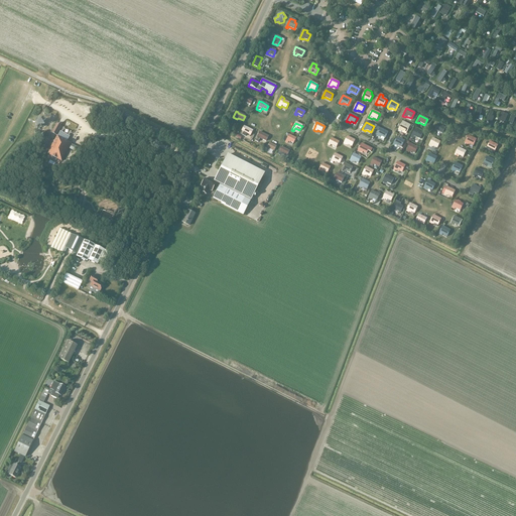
[(401,131),(402,132),(403,130),(407,133),(410,127),(402,123),(398,130),(401,132),(401,131)]
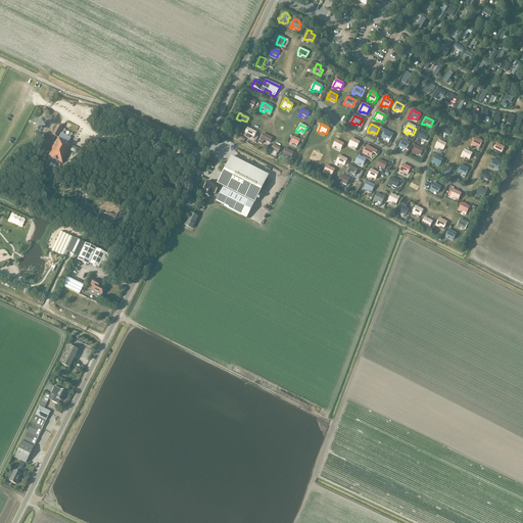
[(56,126),(52,135),(57,137),(61,128),(56,126)]
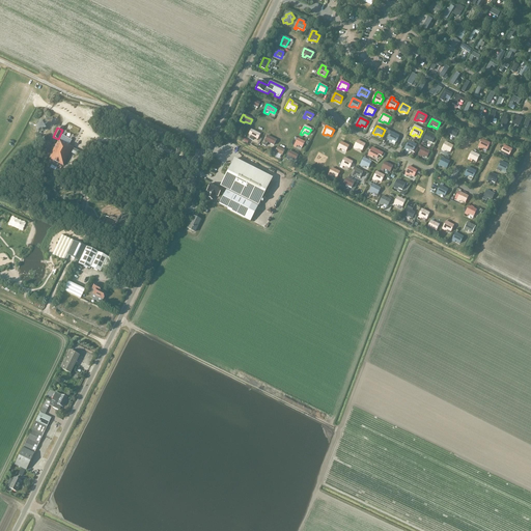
[(446,135),(448,136),(449,135),(455,137),(458,132),(450,128),(446,135)]
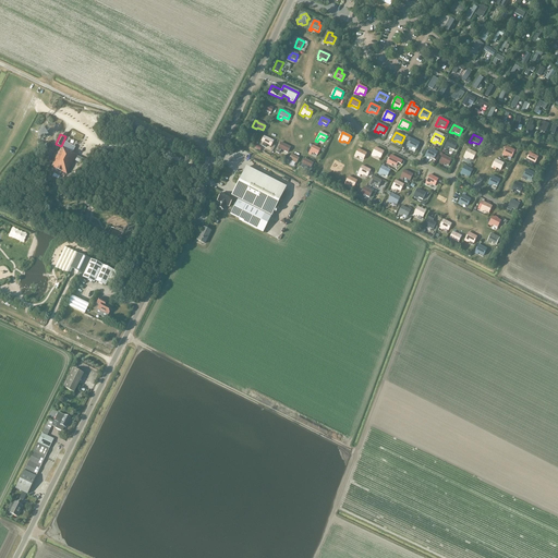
[(263,136),(261,142),(264,143),(262,146),(265,147),(267,145),(270,146),(274,142),(263,136)]
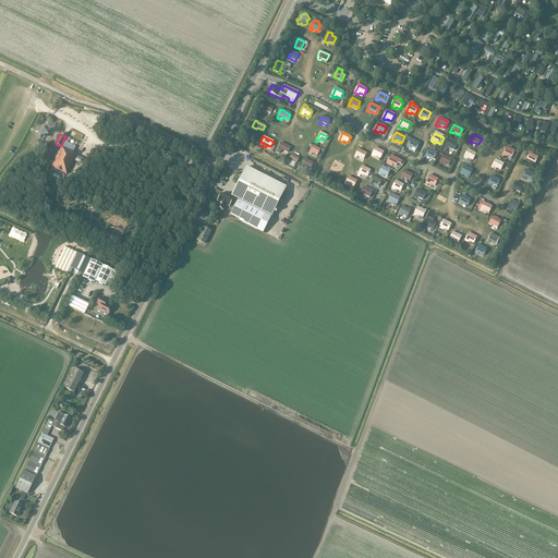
[(420,144),(411,140),(407,147),(410,148),(411,148),(412,148),(412,147),(416,149),(420,144)]
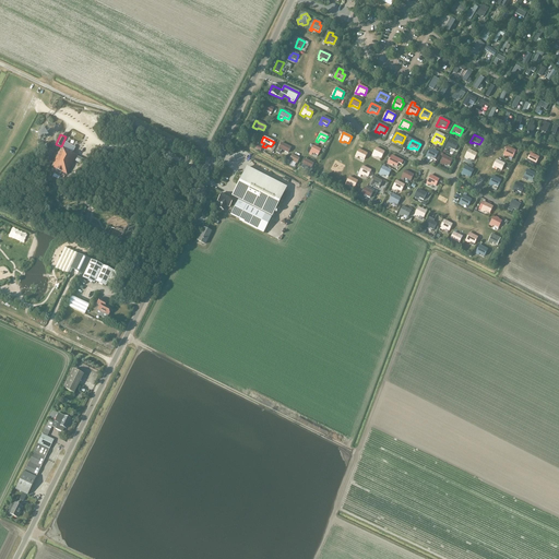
[(458,144),(449,140),(444,150),(447,151),(449,147),(454,151),(458,144)]
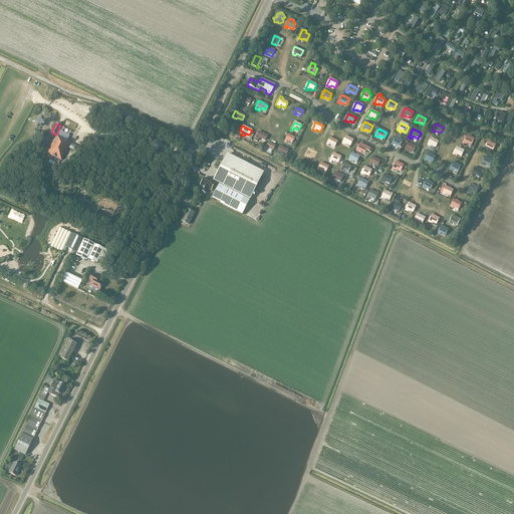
[(57,135),(47,154),(61,161),(68,148),(73,151),(75,147),(70,144),(66,141),(67,141),(66,140),(68,136),(59,132),(57,136),(57,135)]
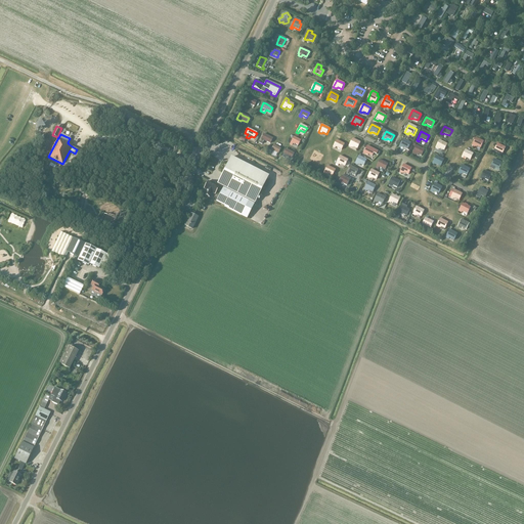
[(263,134),(258,142),(262,144),(264,140),(270,143),(272,139),(263,134)]
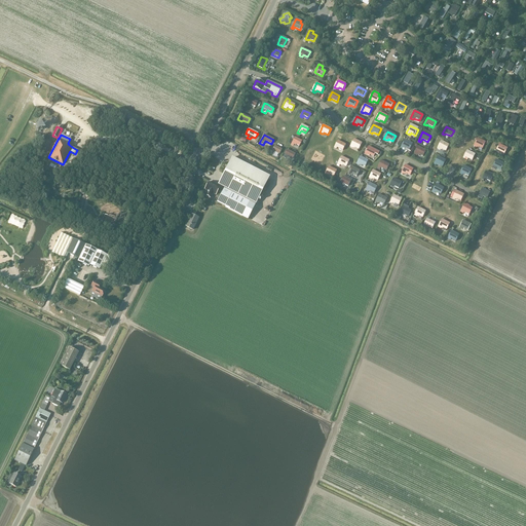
[(296,144),(299,146),(301,141),(295,138),(291,145),(293,146),(294,145),(295,145),(296,144)]
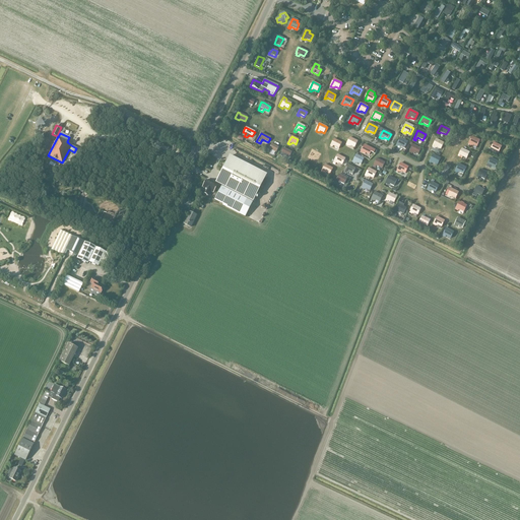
[(479,141),(471,137),(468,144),(471,146),(471,145),(472,146),(473,145),(476,147),(479,141)]
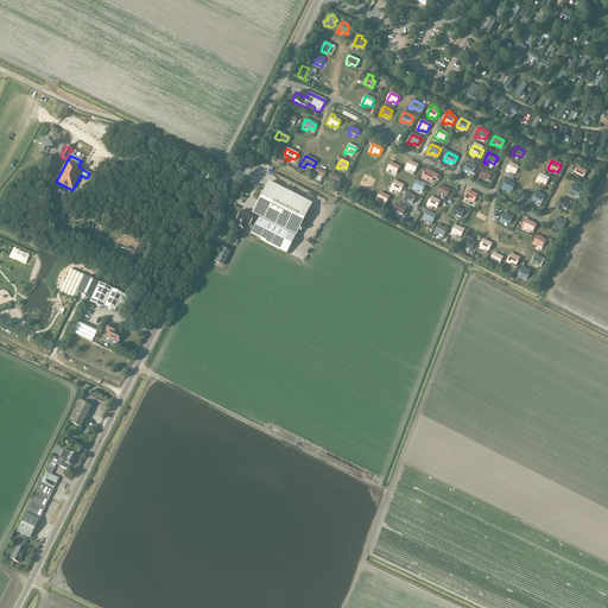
[(409,171),(410,172),(411,170),(415,172),(418,165),(409,162),(404,170),(407,171),(409,171)]
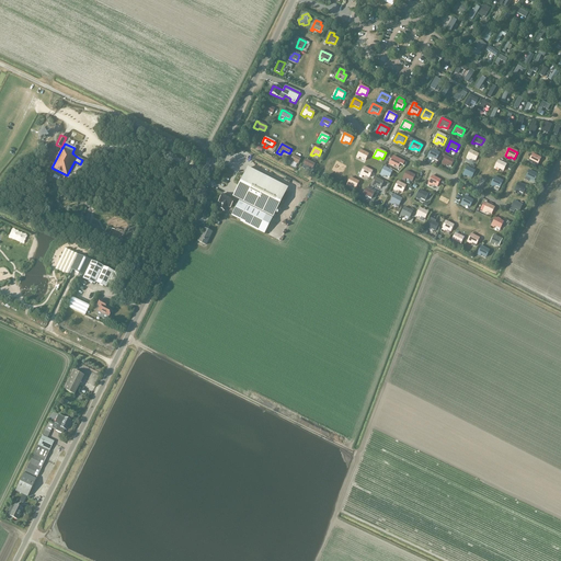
[(431,158),(432,159),(433,158),(436,160),(439,153),(432,149),(427,157),(430,159),(431,158)]
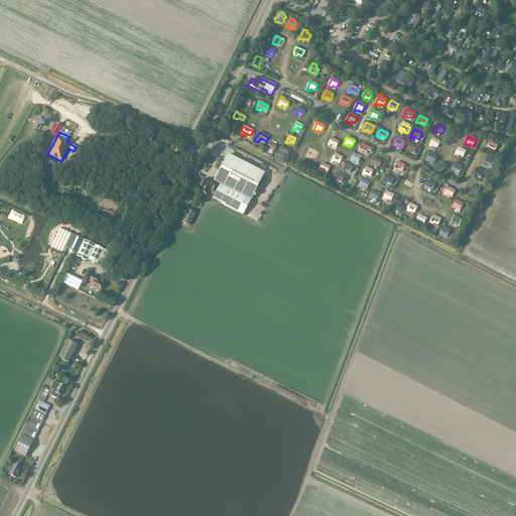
[(328,146),(330,147),(331,145),(336,148),(339,142),(331,138),(328,146)]
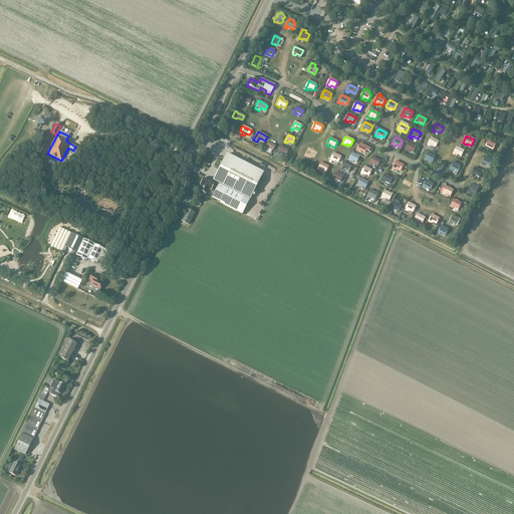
[(430,146),(432,147),(432,146),(436,148),(439,142),(431,138),(427,146),(430,147),(430,146)]
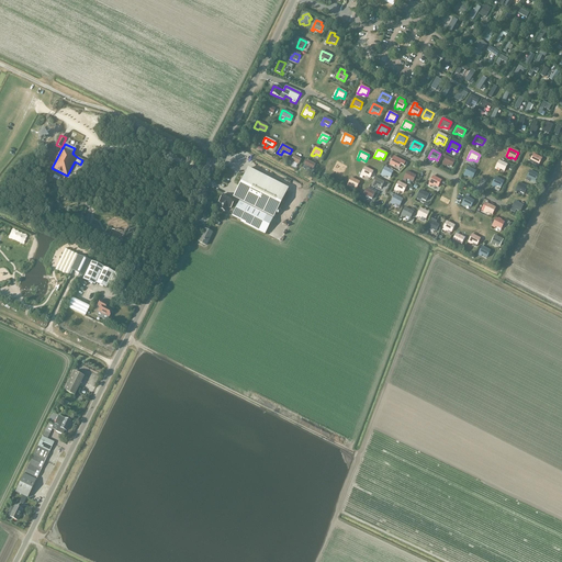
[(541,158),(534,154),(529,163),(531,164),(532,161),(538,165),(541,158)]
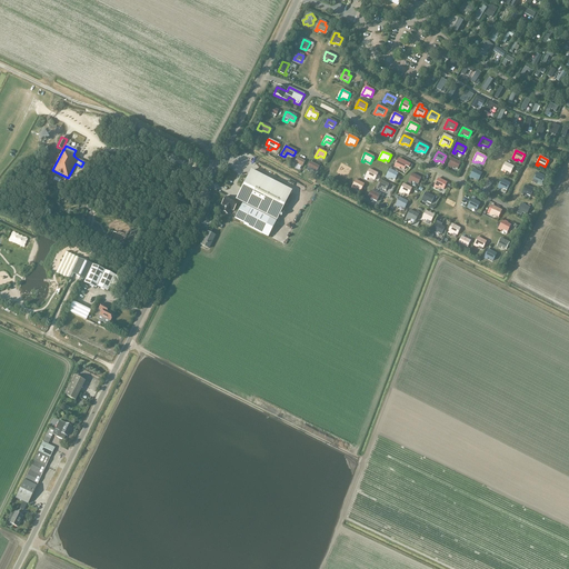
[(305,162),(297,158),(292,166),(295,167),(297,165),(301,167),(305,162)]
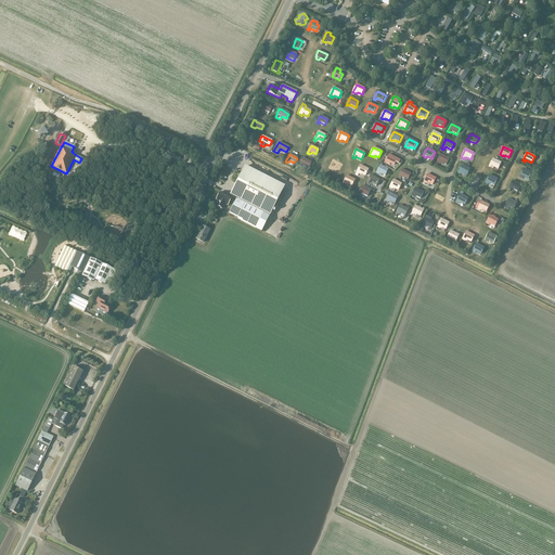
[(386,160),(385,163),(387,165),(387,164),(389,165),(390,164),(394,165),(396,162),(399,164),(400,165),(403,162),(400,160),(389,155),(386,160)]
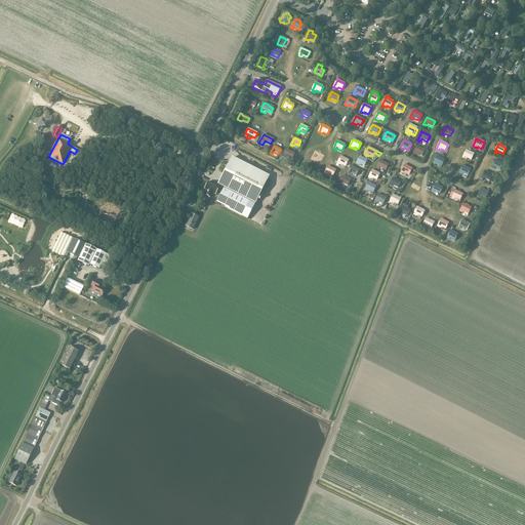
[(425,151),(417,147),(413,154),(416,156),(416,155),(417,156),(418,155),(421,156),(425,151)]
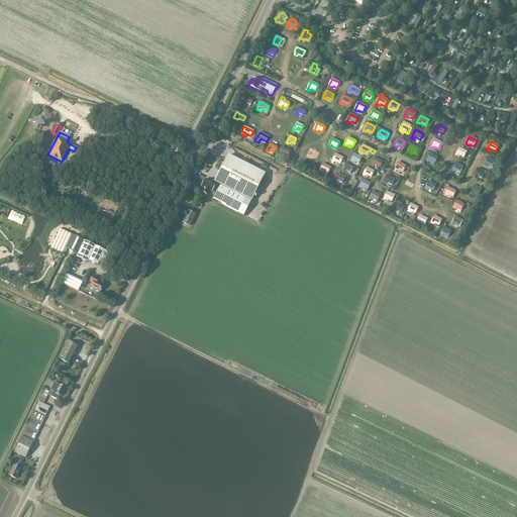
[(467,151),(458,147),(454,156),(458,158),(459,156),(463,158),(467,151)]
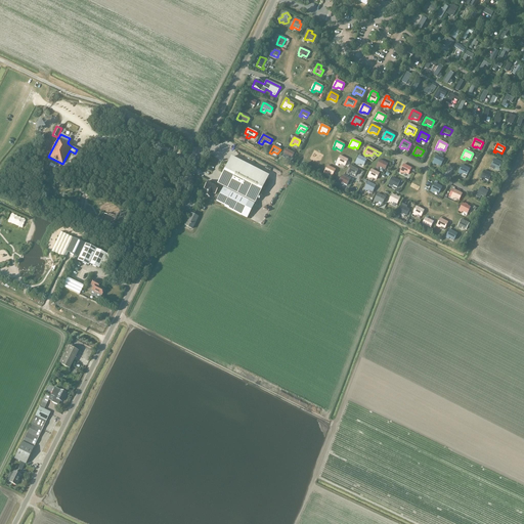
[(358,165),(359,165),(360,164),(363,166),(366,160),(358,156),(355,164),(357,165),(358,165)]
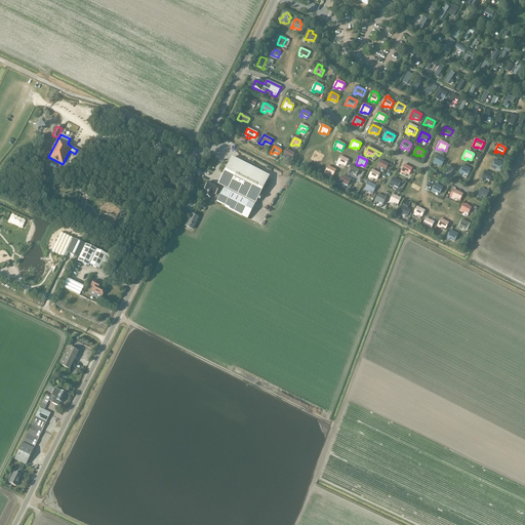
[(445,160),(437,156),(433,163),(437,165),(438,164),(442,166),(445,160)]
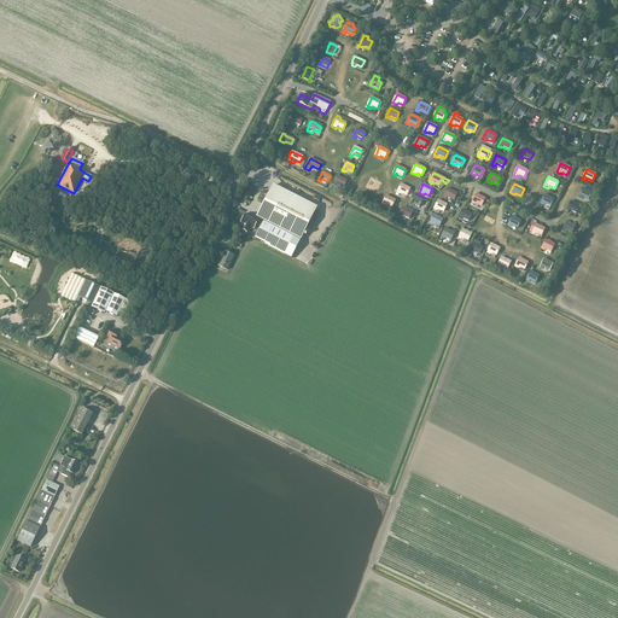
[(396,193),(398,194),(400,192),(407,196),(410,190),(401,185),(396,193)]
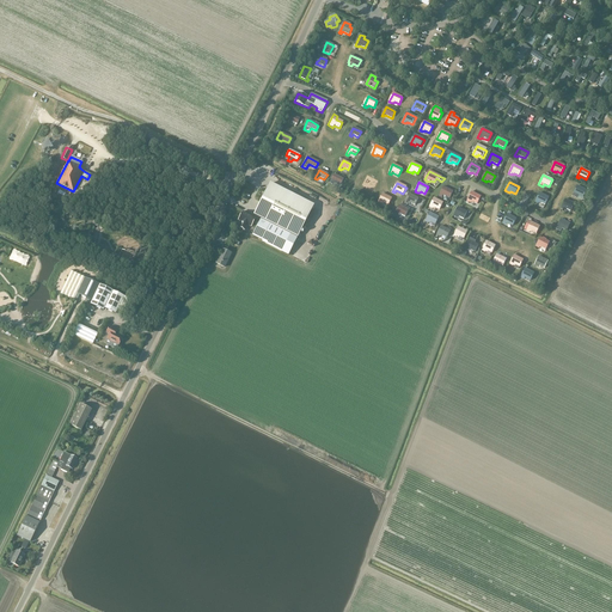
[(576,196),(577,197),(579,196),(582,197),(586,190),(577,187),(573,195),(575,196),(576,196)]
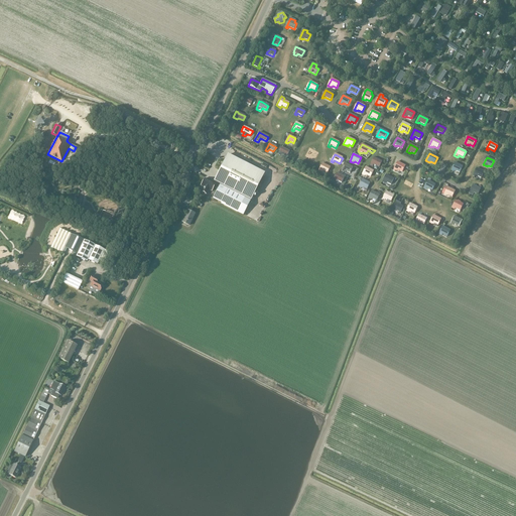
[(382,161),(374,158),(370,165),(372,166),(373,164),(379,167),(382,161)]
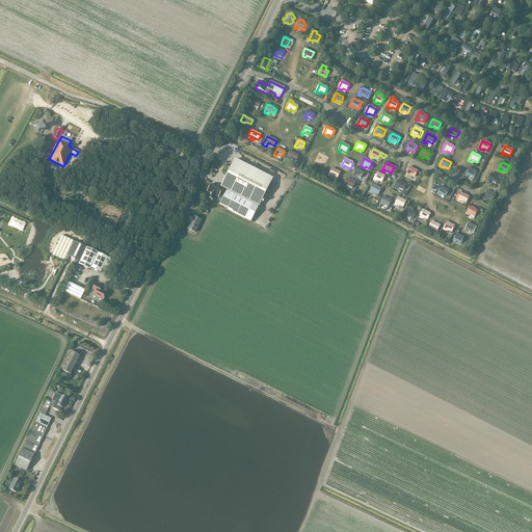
[(227,191),(219,206),(245,218),(250,221),(258,208),(269,185),(232,166),(229,173),(227,174),(225,177),(220,187),(227,191)]
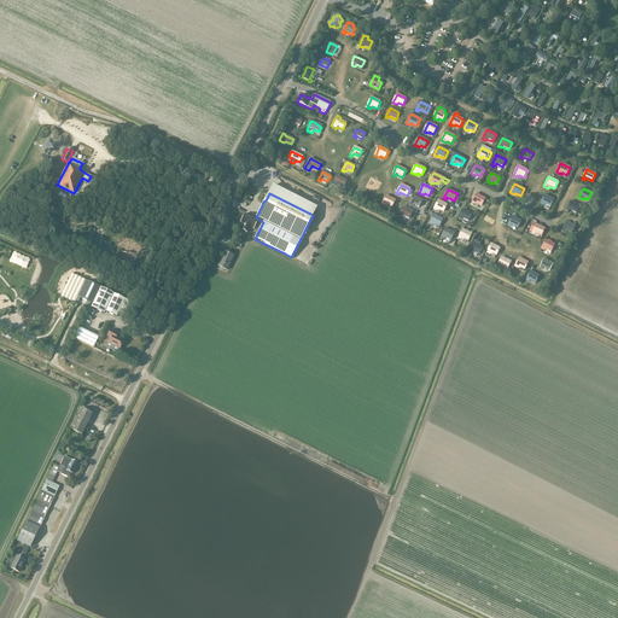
[(477,205),(477,204),(482,207),(485,199),(476,194),(472,203),(474,205),(476,204),(477,205)]
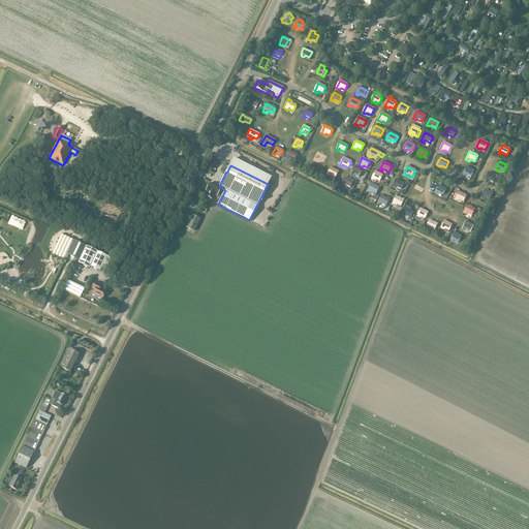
[(474,170),(466,166),(463,175),(464,176),(465,174),(471,177),(474,170)]
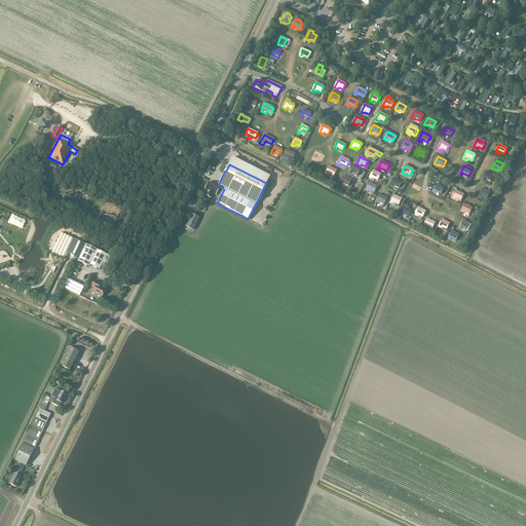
[(328,175),(329,176),(330,175),(334,177),(337,171),(329,166),(325,175),(328,176),(328,175)]
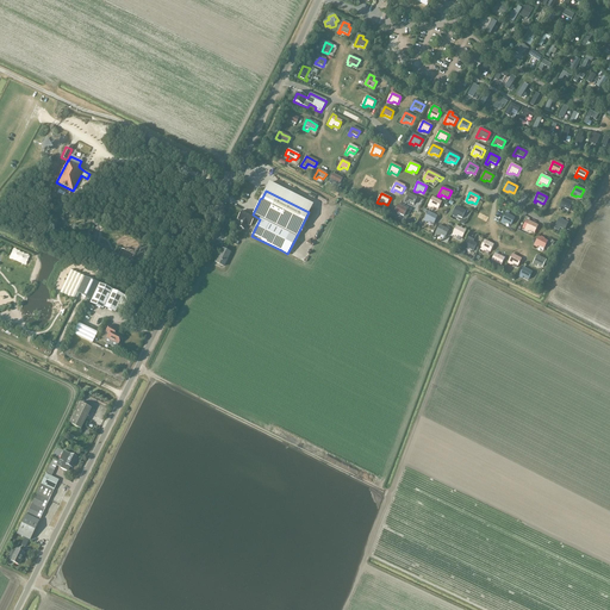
[(408,203),(409,204),(409,203),(414,205),(417,198),(408,193),(403,203),(406,205),(408,203)]
